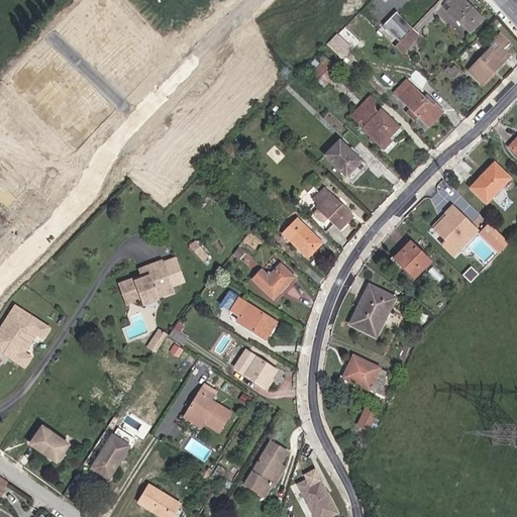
[(471,33),(484,20),(462,0),(449,0),(446,3),(451,7),(448,11),(471,33)]
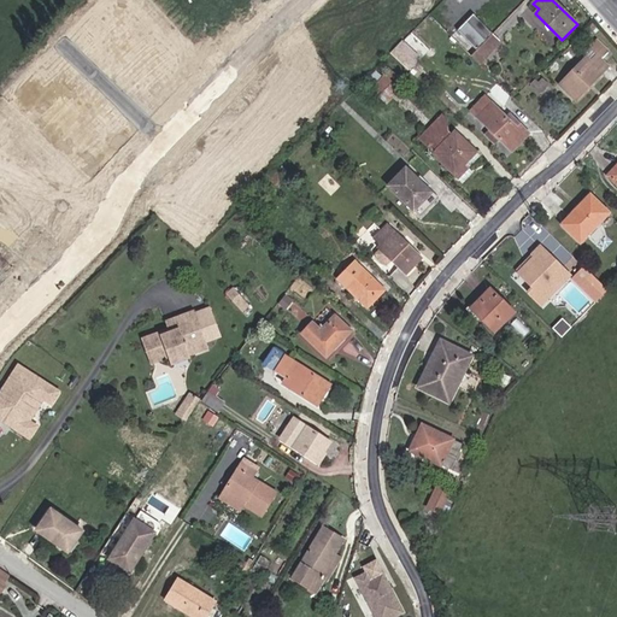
[(458,30),(476,47),(492,31),(474,13),(458,30)]
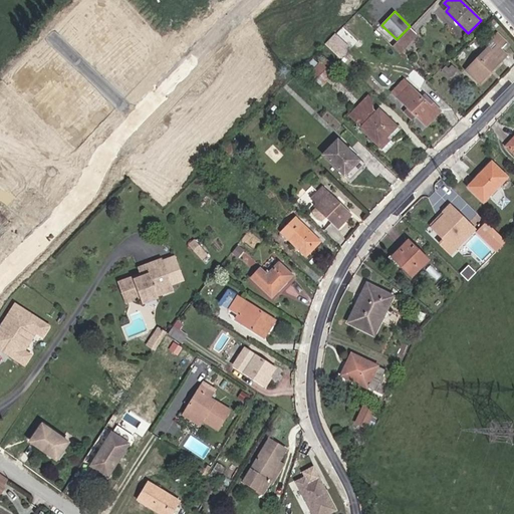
[(411,27),(393,45),(400,53),(419,35),(411,27)]
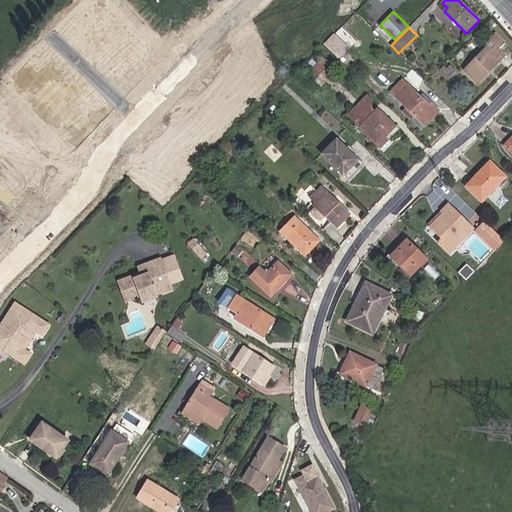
[(335,32),(324,43),(338,57),(348,46),(335,32)]
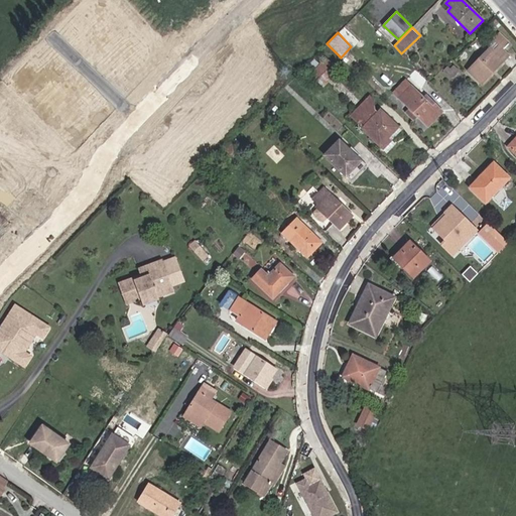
[(482,84),(490,76),(508,56),(502,50),(509,43),(499,33),(493,39),(500,45),(494,51),(490,48),(469,72),(482,84)]
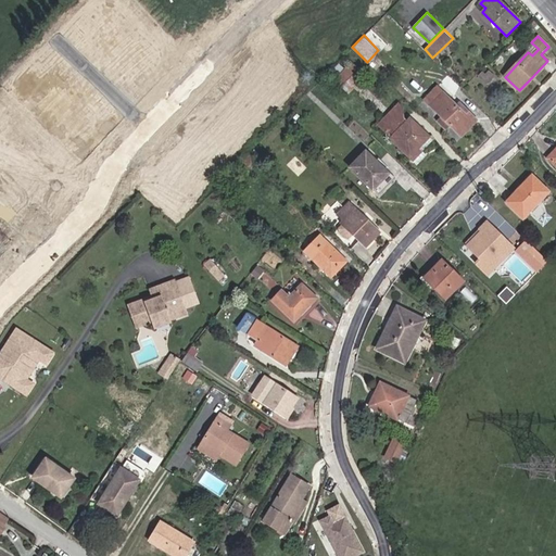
[(336,80),(341,86),(357,70),(352,64),(336,80)]
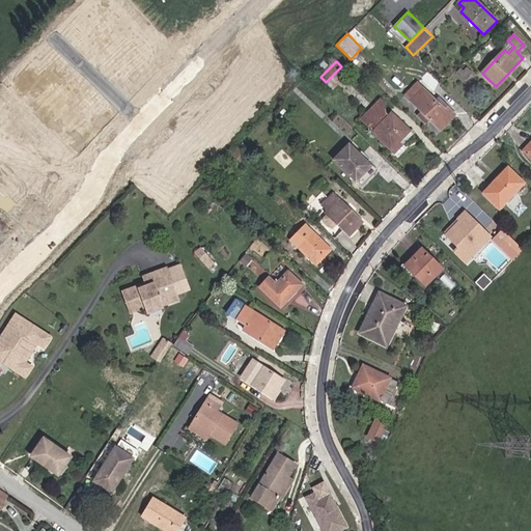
[(456,75),(465,82),(472,75),(467,70),(464,73),(460,71),(456,75)]
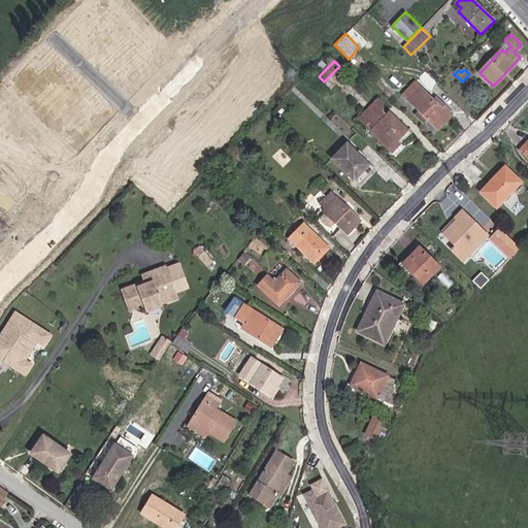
[(438,130),(453,114),(436,99),(434,101),(420,88),(407,100),(438,130)]
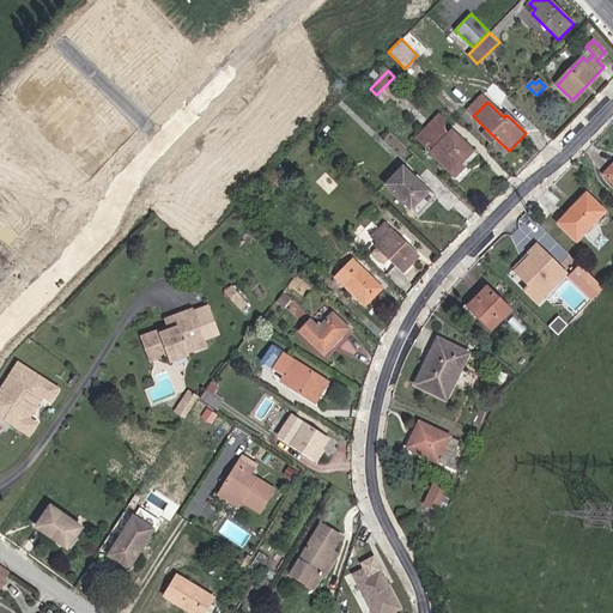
[(441,133),(437,128),(445,119),(442,115),(420,138),(429,146),(441,133)]
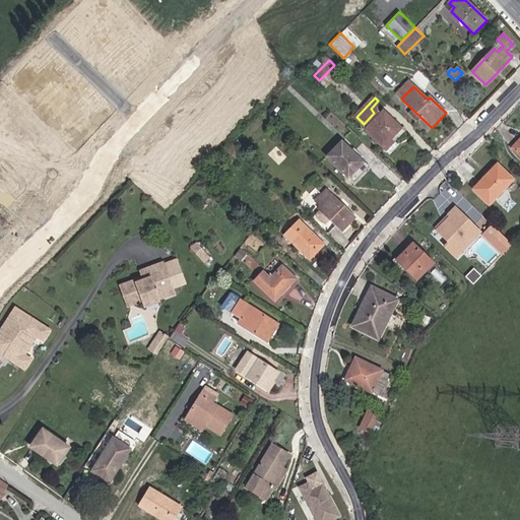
[(395,142),(391,138),(401,129),(383,113),(379,117),(374,113),(364,124),(368,128),(366,130),(387,150),(395,142)]
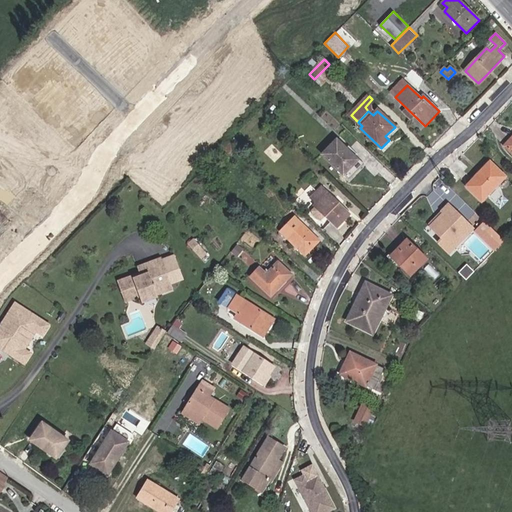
[(385,136),(389,140),(398,130),(395,127),(385,136)]
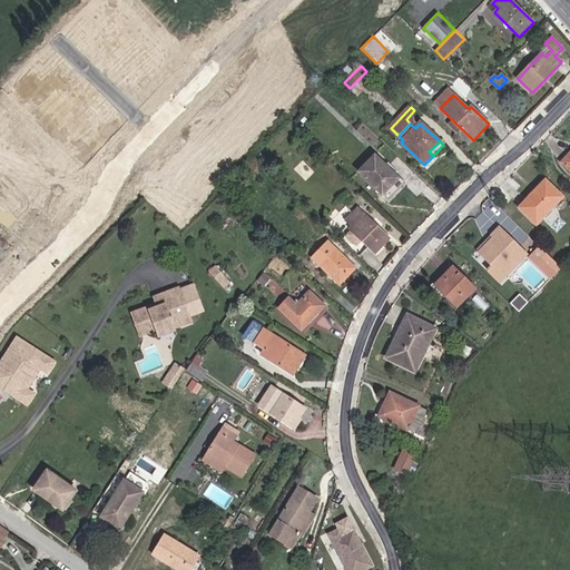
[(424,165),(429,169),(439,160),(433,156),(424,165)]
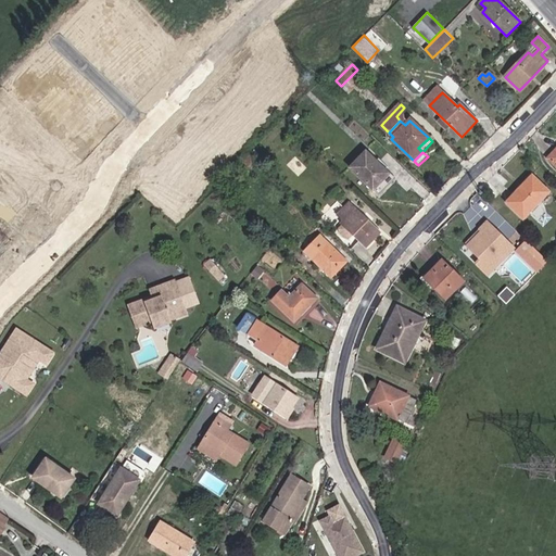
[(378,193),(392,179),(365,153),(351,168),(378,193)]
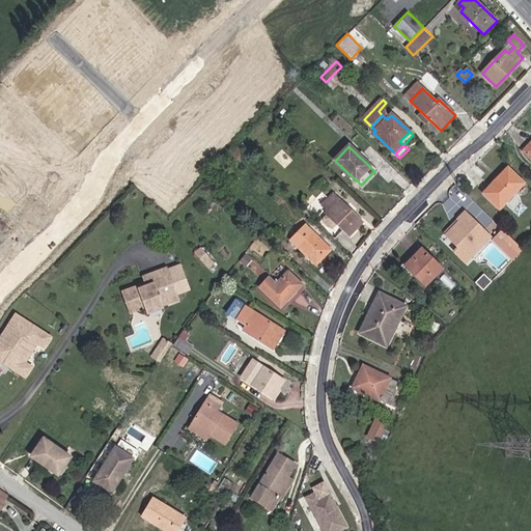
[(483,194),(500,210),(525,184),(508,168),(483,194)]
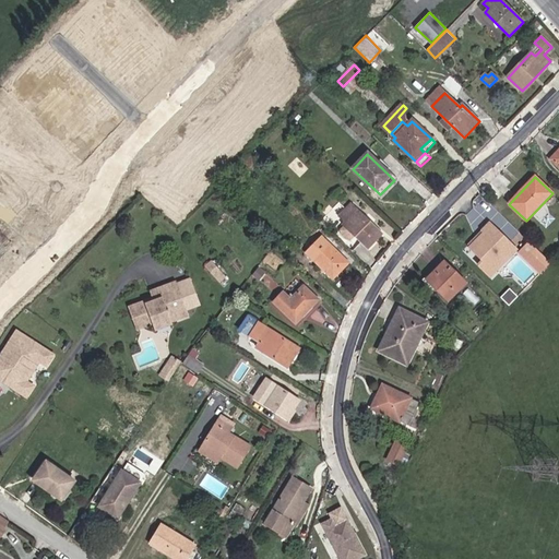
[(340,216),(346,211),(337,203),(332,209),(340,216)]
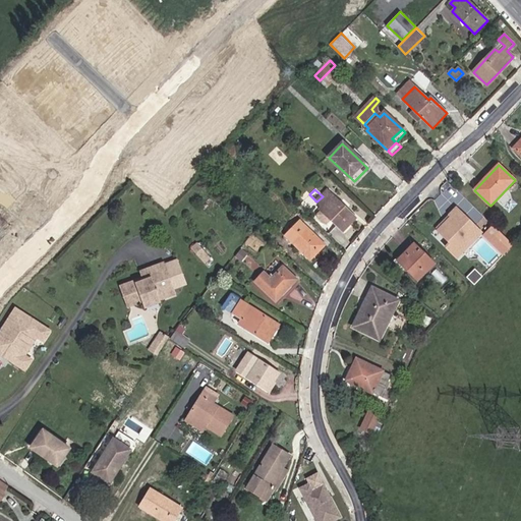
[(327,190),(323,196),(316,201),(323,208),(321,210),(322,211),(316,215),(319,220),(322,223),(327,225),(331,221),(343,232),(355,218),(327,190)]
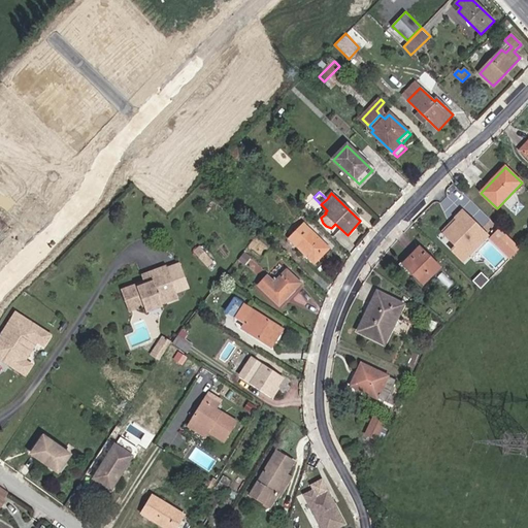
[(467,258),(488,237),(462,211),(455,219),(457,220),(443,234),(467,258)]
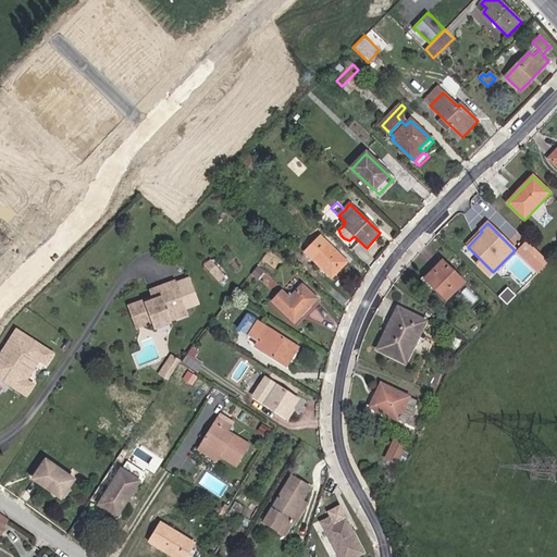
[(337,268),(344,260),(321,238),(306,252),(332,277),(339,270),(337,268)]
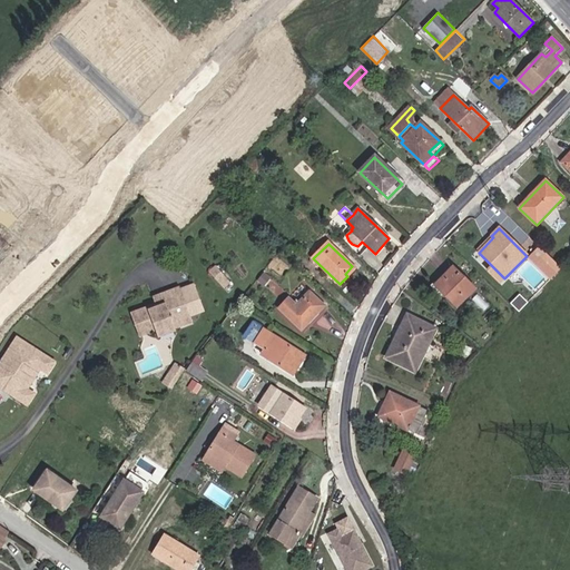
[(551,279),(561,268),(546,254),(536,265),(551,279)]
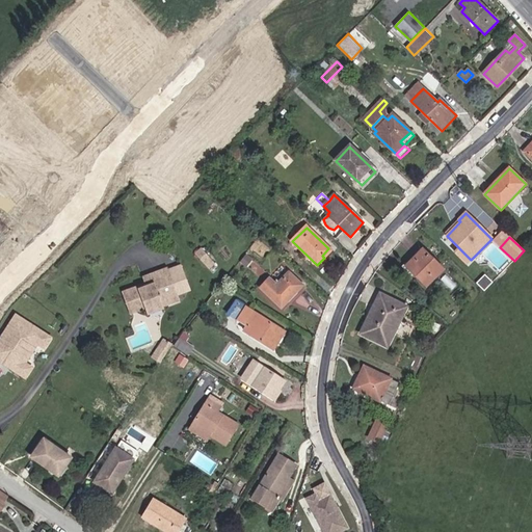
[(206,263),(211,258),(201,248),(195,254),(206,263)]
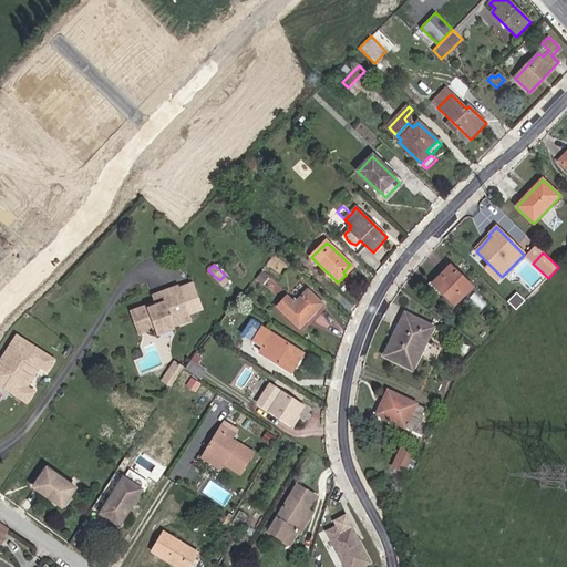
[(454,306),(472,288),(451,266),(432,284),(454,306)]
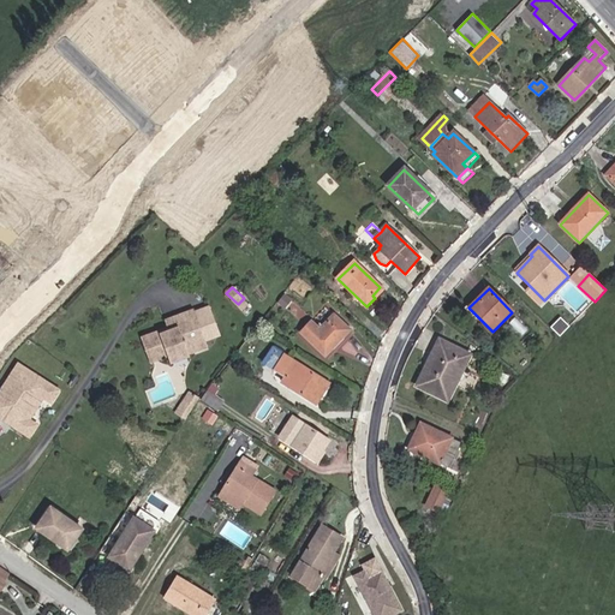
[(185,357),(207,346),(187,310),(168,320),(173,329),(165,334),(157,338),(155,335),(136,345),(149,370),(166,360),(183,352),(185,357)]
